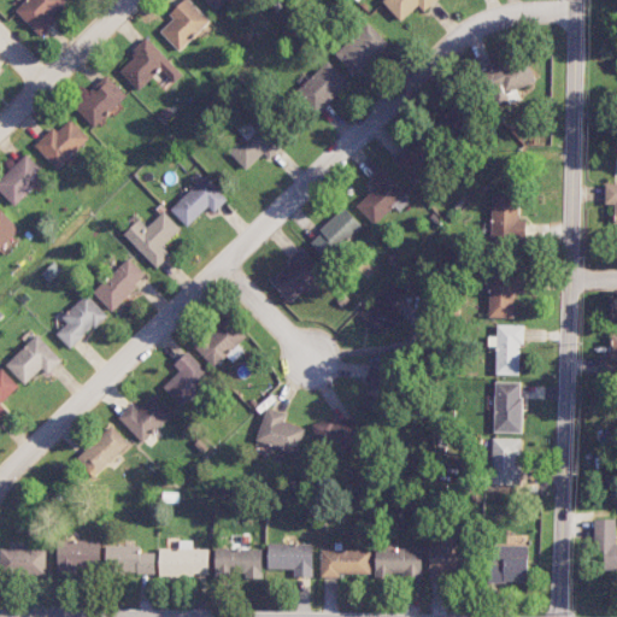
[(25,0),(16,10),(40,35),(71,4),(68,0),(25,0)]
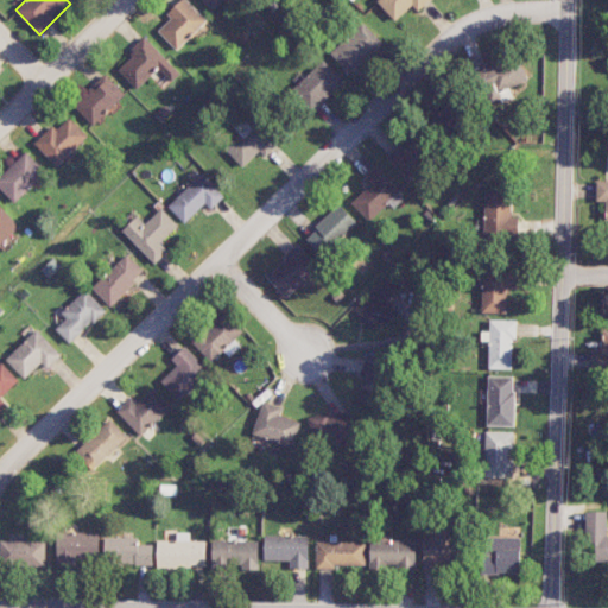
[(159,31),(177,50),(208,21),(187,0),(182,0),(166,14),(171,19),(159,31)]
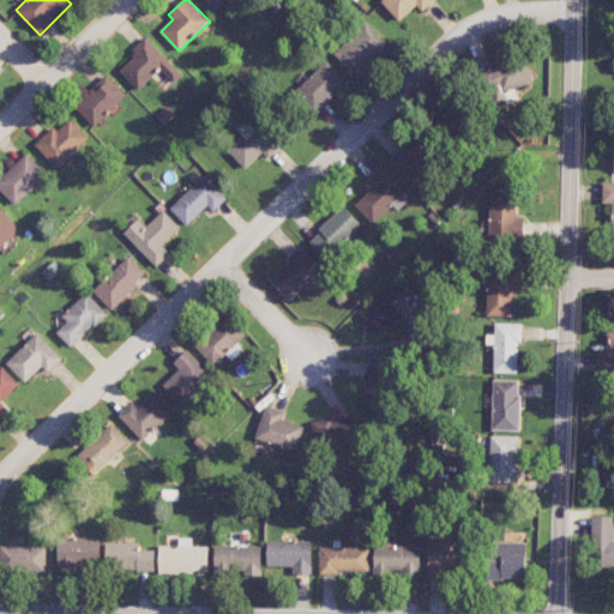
[(204,0),(214,10),(224,0),(204,0)]
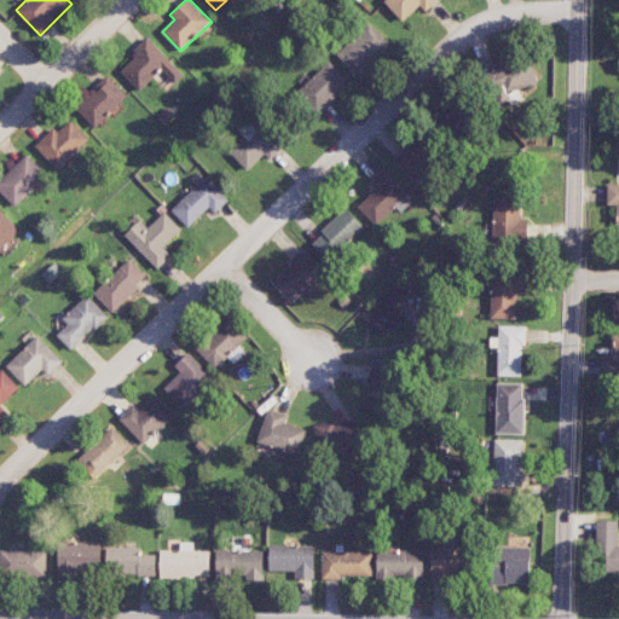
[(421,5),(427,12),(439,0),(385,0),(385,1),(403,22),(421,5)]
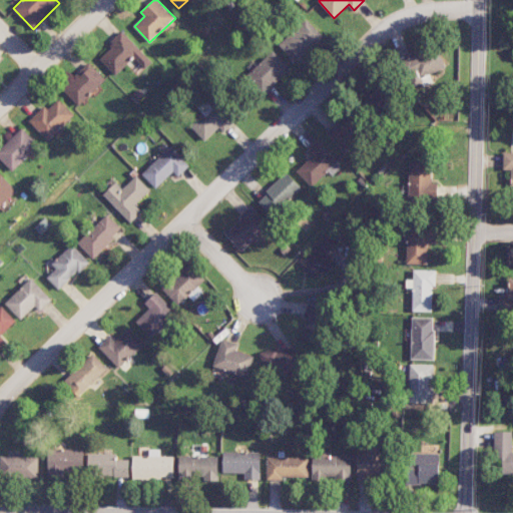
[(325,37),(307,18),(279,45),(298,64),(325,37)]
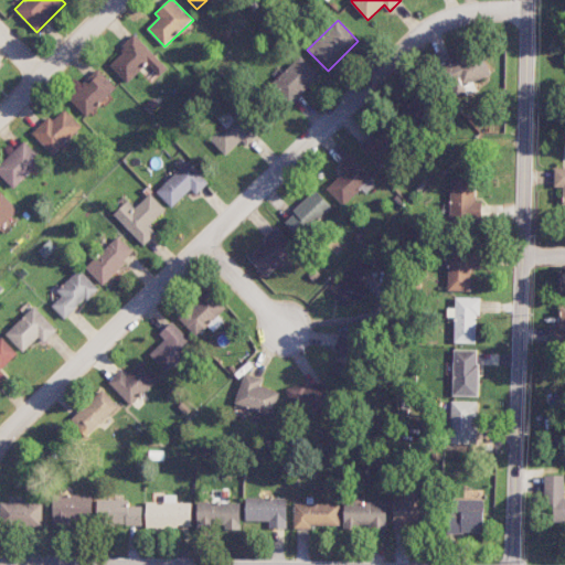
[(168,67),(135,33),(120,46),(124,51),(110,64),(127,83),(148,63),(160,75),(168,67)]
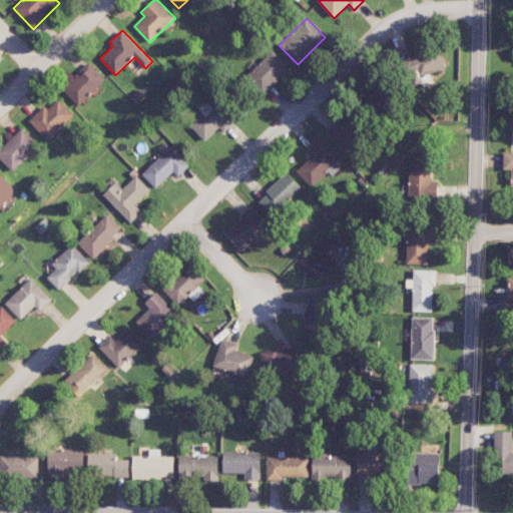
[(429,74),(446,68),(438,48),(404,61),(413,86),(425,82),(431,79),(429,74)]
